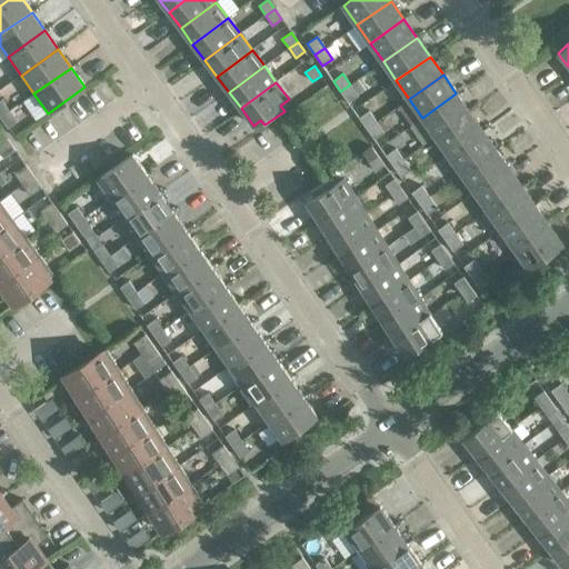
[(358,96),(350,85),(340,91),(348,102),(358,96)]
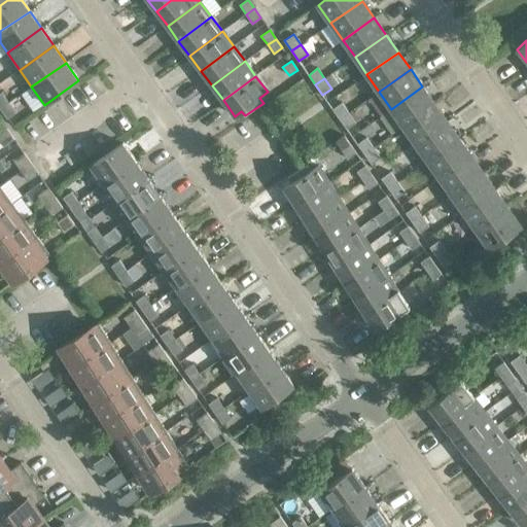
[(434,104),(422,86),(391,109),(403,126),(434,104)]
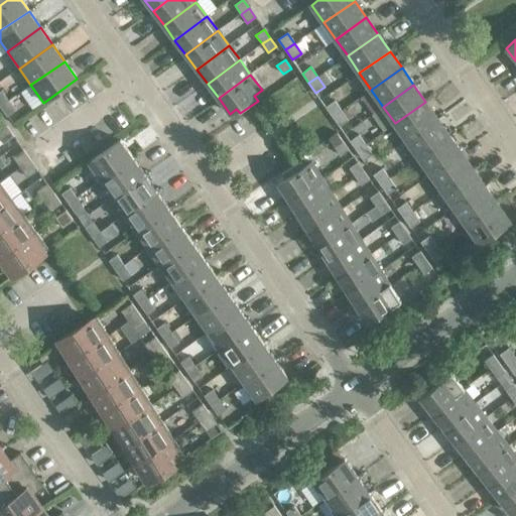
[(1,91),(0,91),(0,106),(0,107),(8,101),(1,91)]
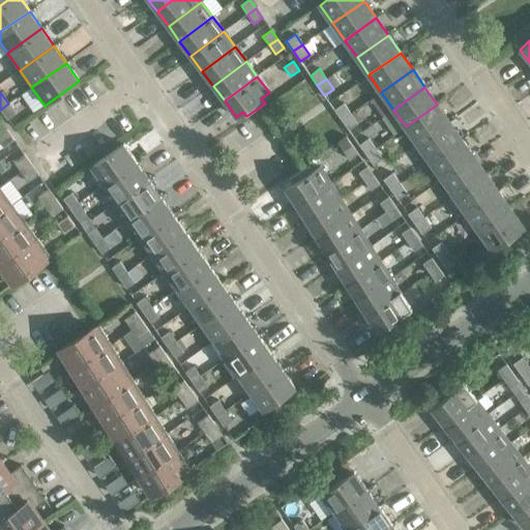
[(16,114),(8,104),(0,110),(7,120),(16,114)]
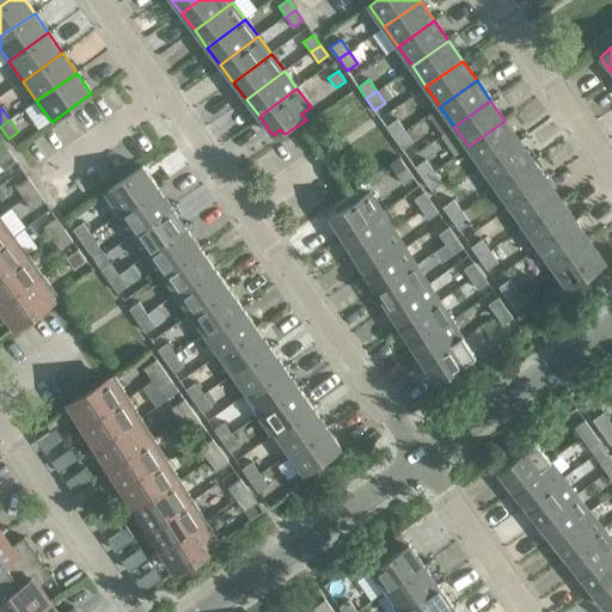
[(397,120),(386,127),(395,139),(405,130),(397,120)]
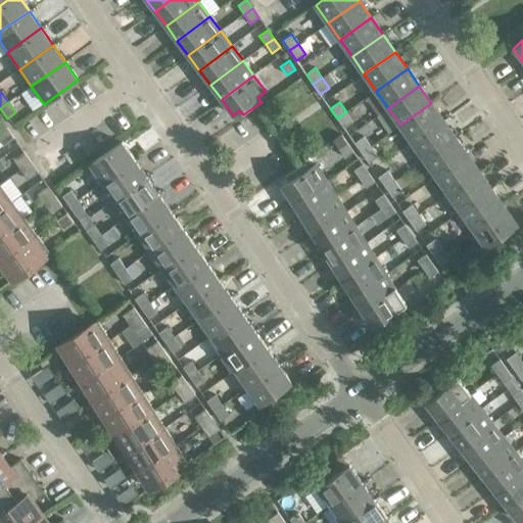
[(443,120),(431,103),(400,125),(412,142),(443,120)]
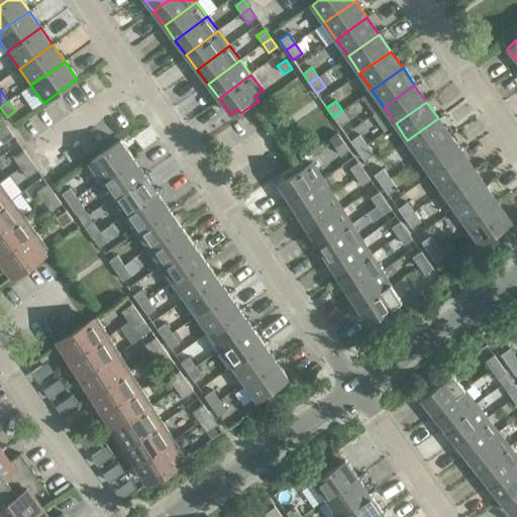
[(349,120),(342,110),(333,117),(340,127),(349,120)]
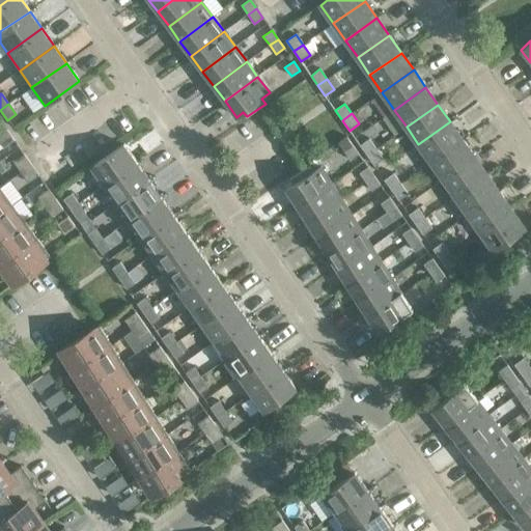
[(463,139),(450,121),(418,144),(430,162),(463,139)]
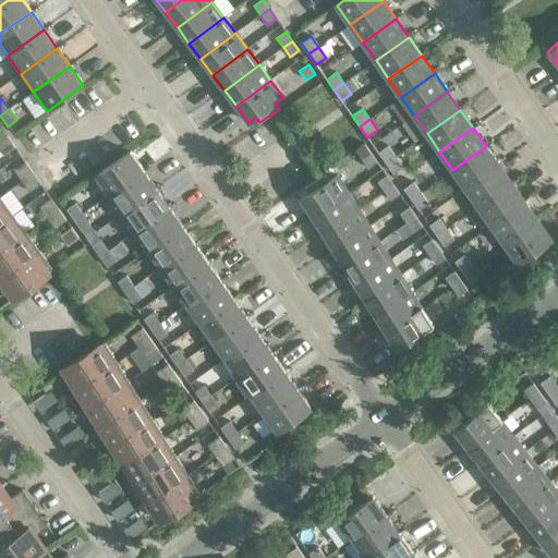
[(15,147),(8,136),(0,142),(0,150),(3,155),(15,147)]
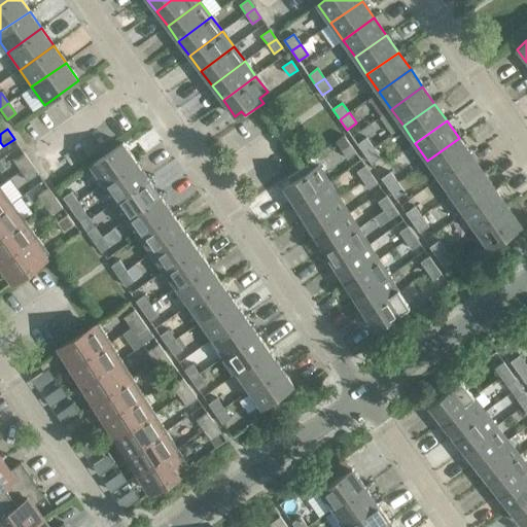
[(366,138),(357,144),(364,154),(374,147),(366,138)]
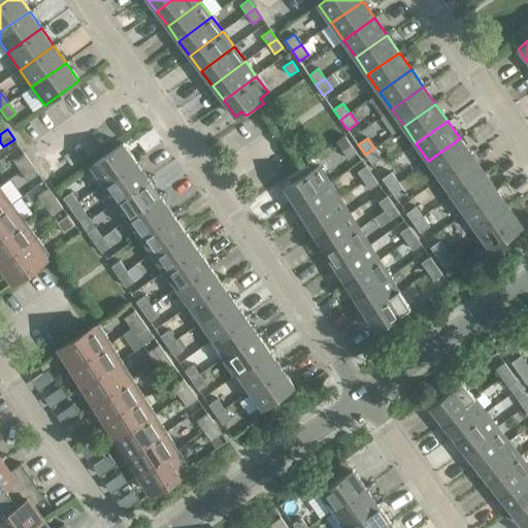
[(472,156),(460,138),(428,161),(440,178),(472,156)]
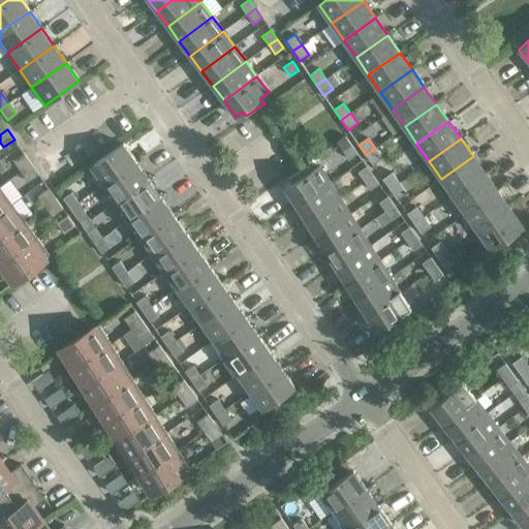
[(136,162),(123,144),(89,168),(101,186),(136,162)]
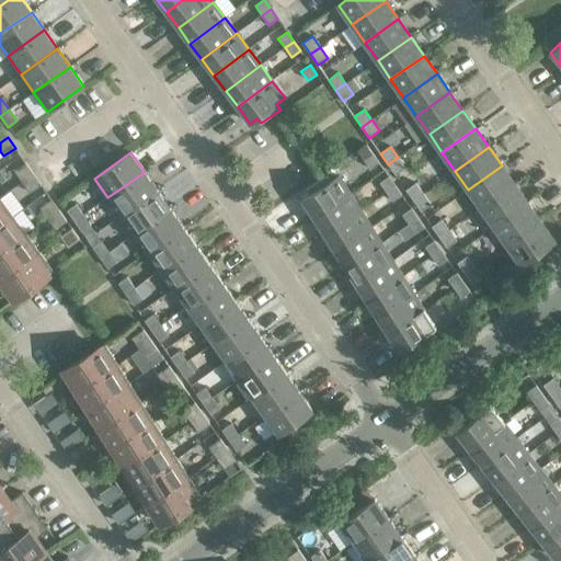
[(379,163),(373,153),(363,159),(370,169),(379,163)]
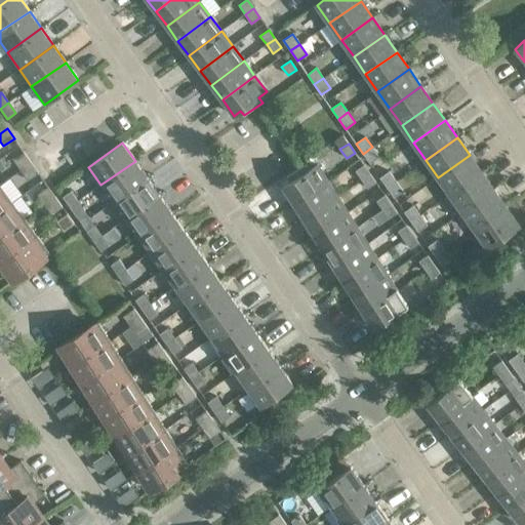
[(379,157),(372,147),(363,154),(370,163),(379,157)]
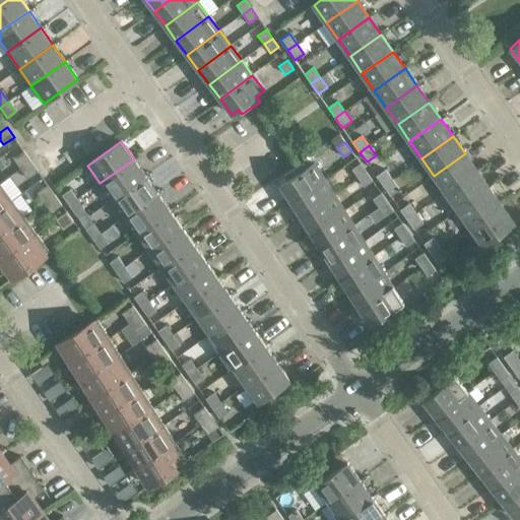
[(30,161),(23,151),(13,158),(20,169),(30,161)]
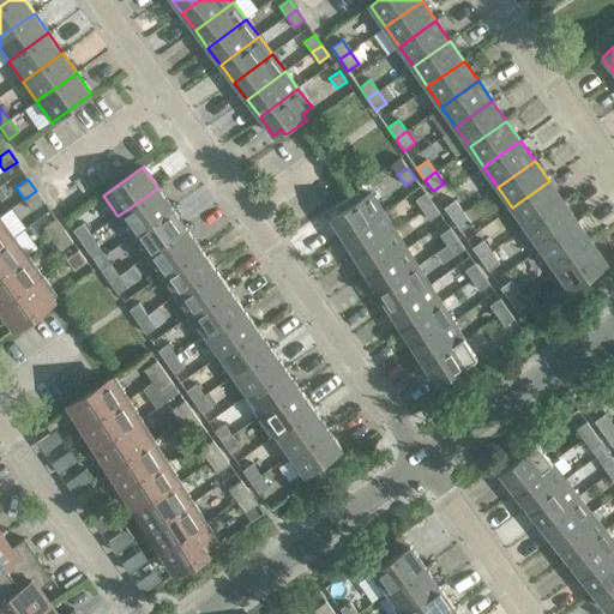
[(564,202),(549,181),(512,208),(527,227),(564,202)]
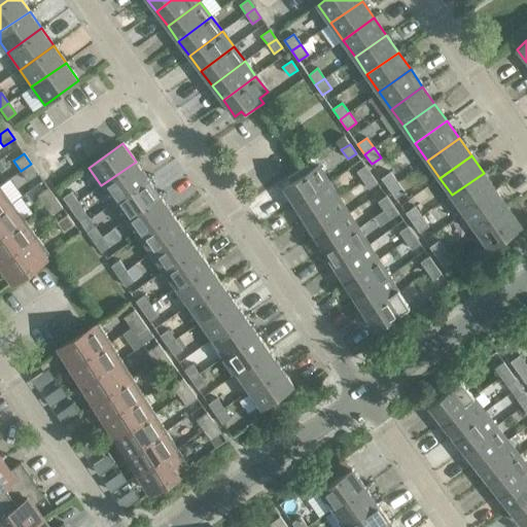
[(147,178),(136,162),(101,185),(113,203),(147,178)]
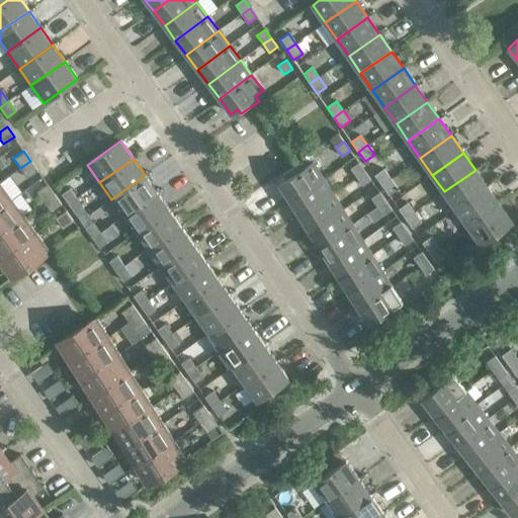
[(37,170),(30,161),(20,168),(27,178),(37,170)]
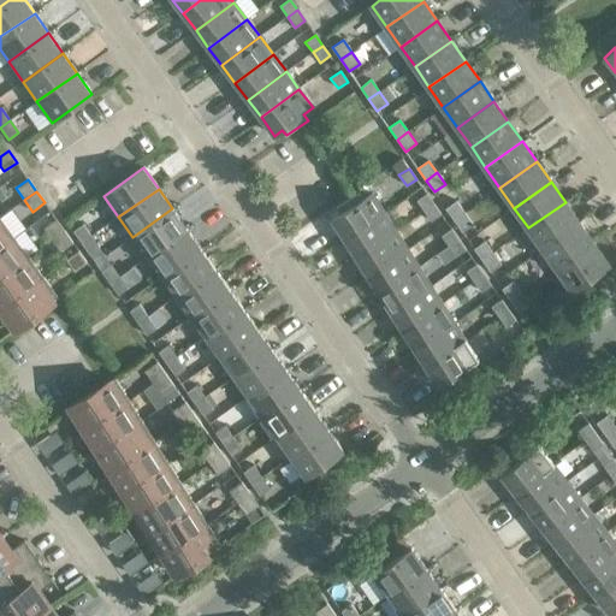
[(332,219),(344,238),(385,213),(372,193),(362,200),(357,193),(336,208),(341,214),(332,219)]
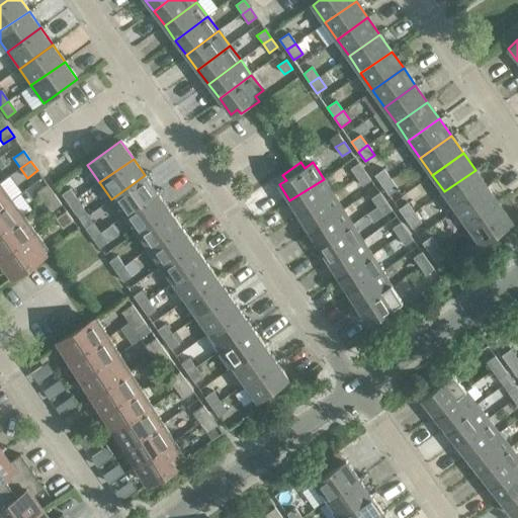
[(365,172),(359,163),(350,169),(356,177),(365,172)]
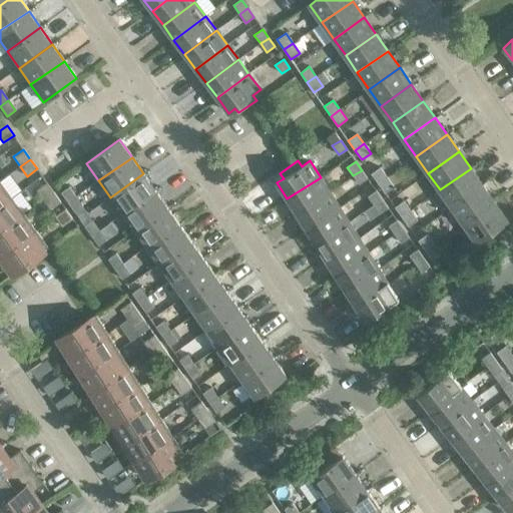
[(380,167),(371,173),(378,183),(387,177),(380,167)]
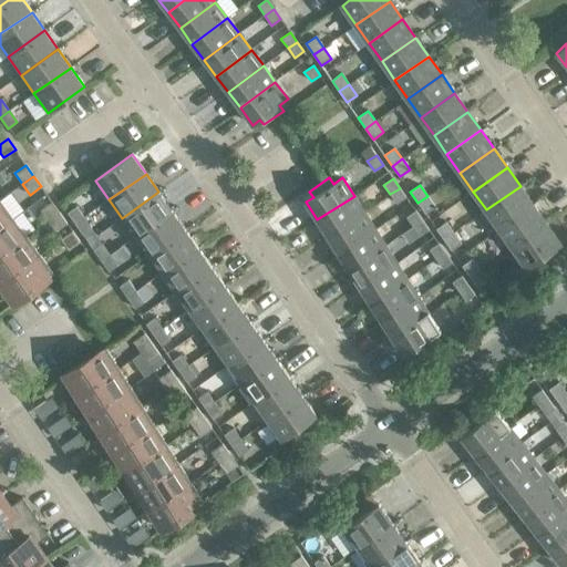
[(533,205),(521,186),(486,209),(500,228),(533,205)]
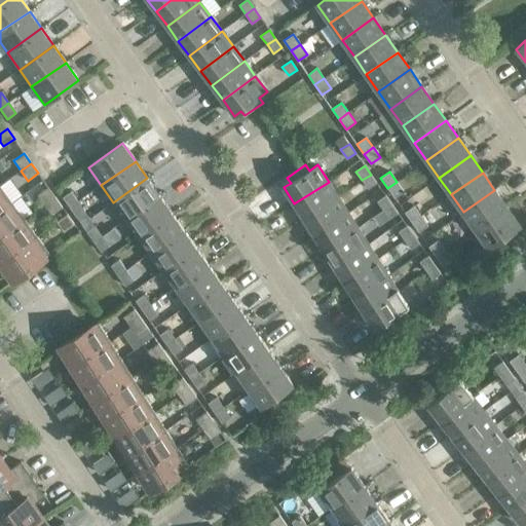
[(377,183),(371,175),(362,180),(369,189),(377,183)]
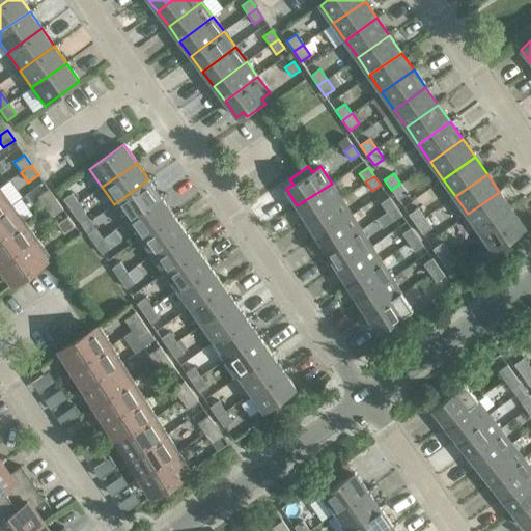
[(161,197),(148,179),(114,204),(127,222),(161,197)]
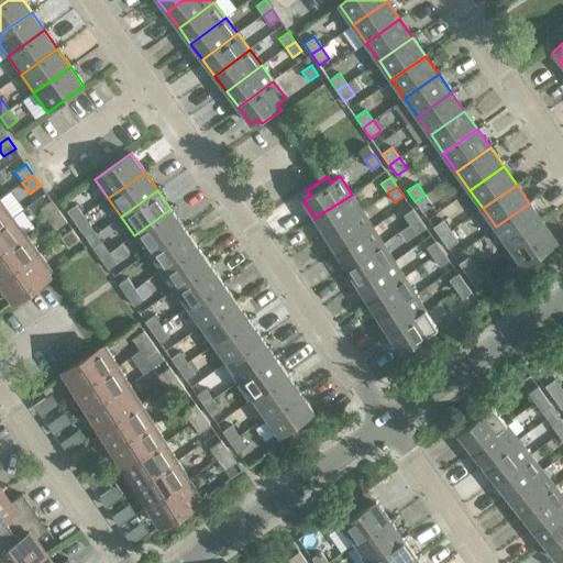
[(362,211),(352,195),(315,218),(326,234),(362,211)]
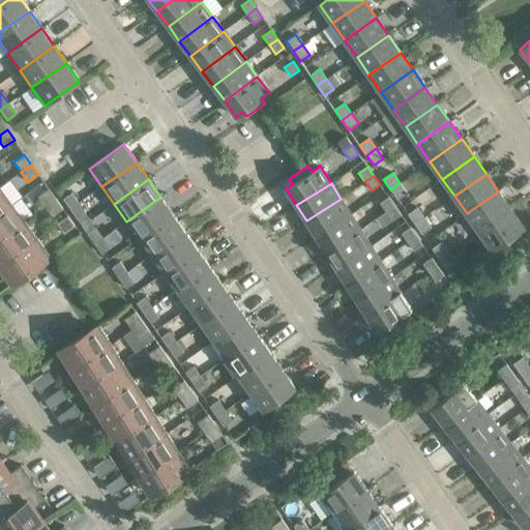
[(407,193),(400,183),(390,189),(398,200),(407,193)]
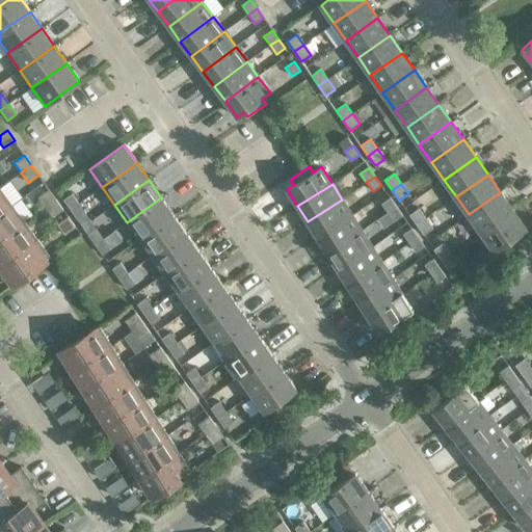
[(0,213),(12,205),(0,188),(0,213)]
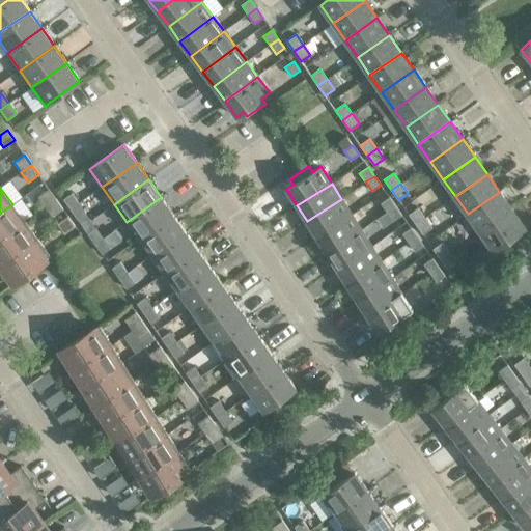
[(56,199),(49,189),(37,197),(45,206),(56,199)]
